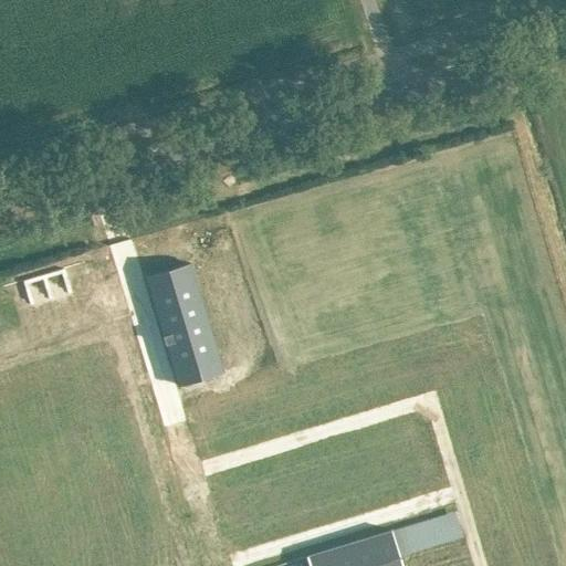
[(147,275),(145,276),(152,297),(178,385),(180,384),(222,371),(197,284),(190,263),(147,275)]
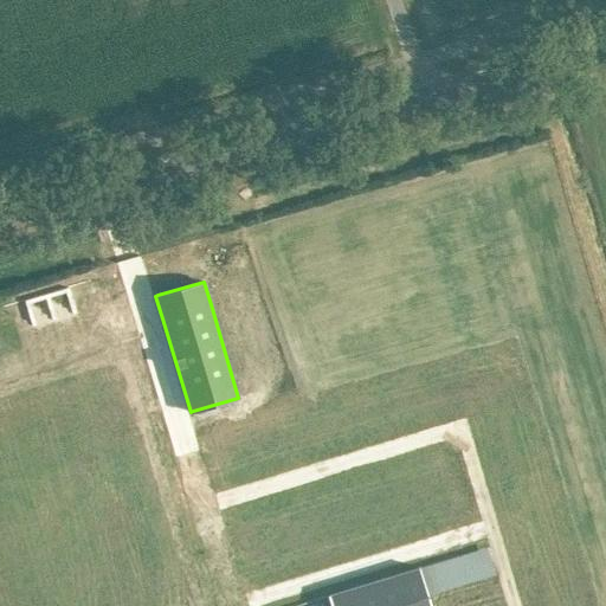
[(213,297),(221,331),(239,328),(231,292),(213,297)]
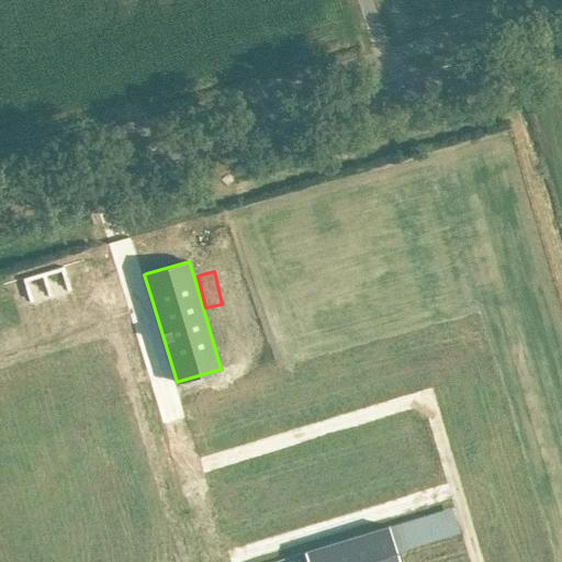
[(225,366),(240,360),(225,315),(209,321),(225,366)]
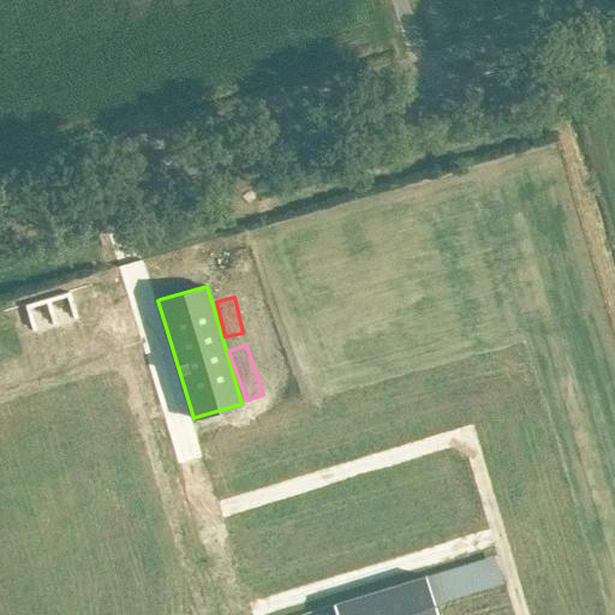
[(471,562),(440,572),(448,599),(479,590),(471,562)]
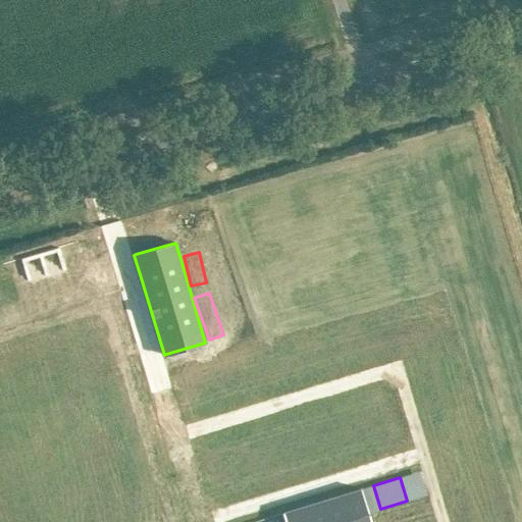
[(360,487),(282,511),(284,521),(369,521),(367,513),(360,489),(360,487)]
